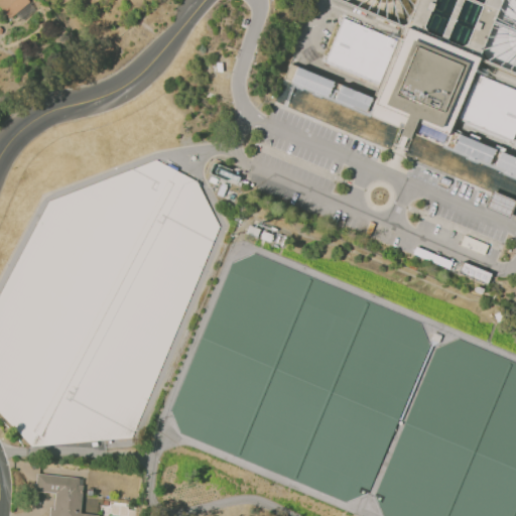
[(0,0),(0,8),(8,19),(30,2),(27,0),(0,0)]
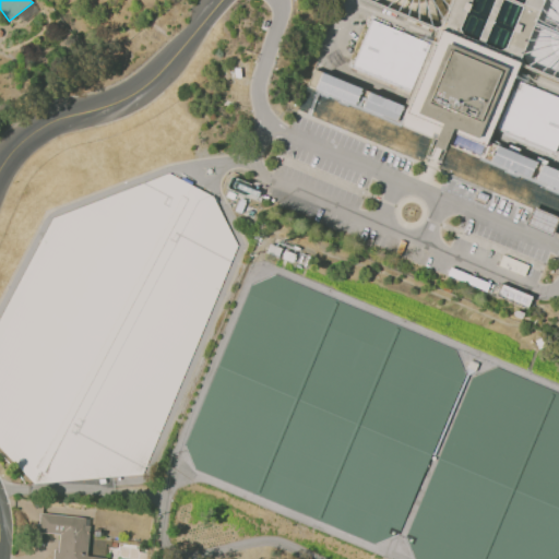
[(353,68),(412,90),(429,42),(369,21),(353,68)]
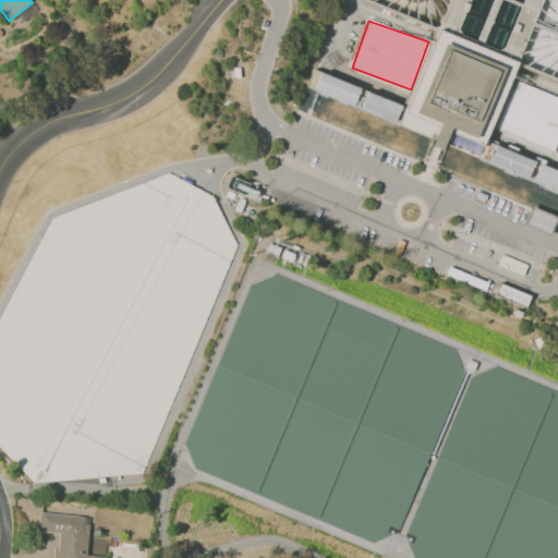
[(519,60),(461,51),(457,37),(437,28),(433,55),(438,55),(433,67),(423,70),(427,72),(423,102),(411,100),(408,109),(409,114),(403,116),(401,126),(422,130),(427,119),(436,123),(433,146),(440,149),(450,128),(484,143),(487,135),(477,134),(483,122),(489,125),(495,123),(489,106),(500,83),(498,77),(513,72),(519,60)]
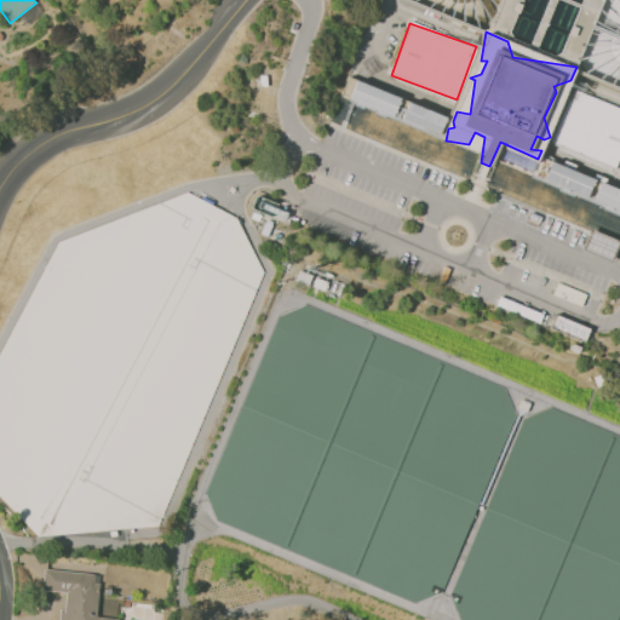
[(619,107),(574,91),(555,145),(616,167),(619,155),(619,107)]
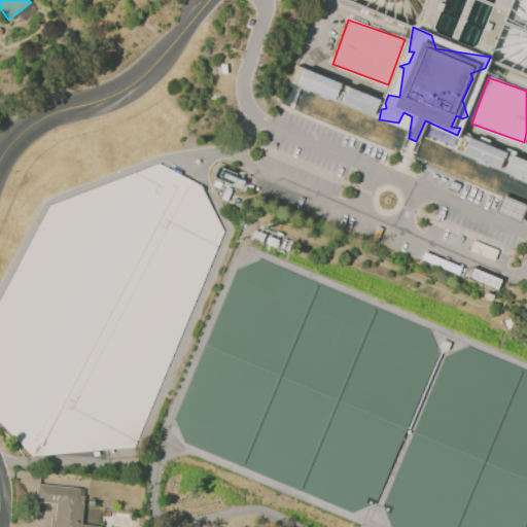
[(526,161),(466,138),(462,148),(457,146),(454,154),(444,151),(443,152),(441,151),(434,165),(478,181),(476,184),(526,204),(526,161)]
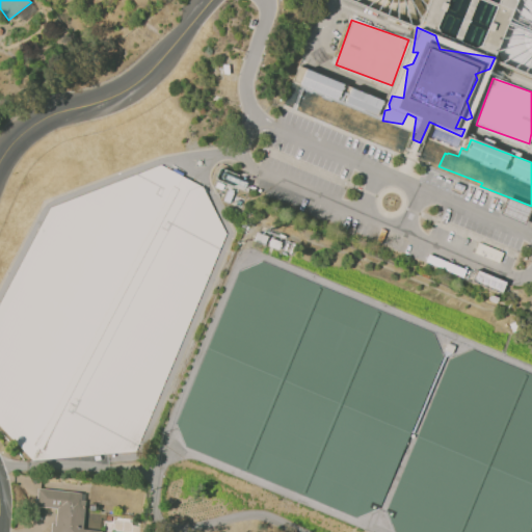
[(524,223),(530,208),(506,197),(499,214),(524,223)]
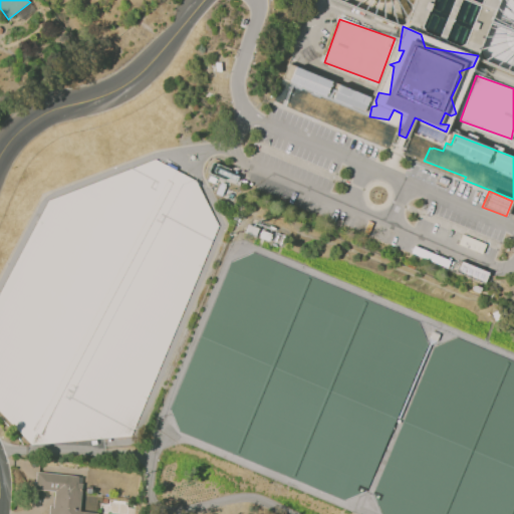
[(0,265),(0,412),(30,444),(132,437),(138,415),(143,410),(153,375),(145,375),(145,370),(112,372),(113,387),(99,393),(96,387),(91,392),(87,383),(82,381),(81,362),(61,364),(60,355),(51,356),(46,356),(39,356),(30,346),(28,326),(17,302),(16,295),(10,288),(13,285),(12,277),(0,264),(0,265)]
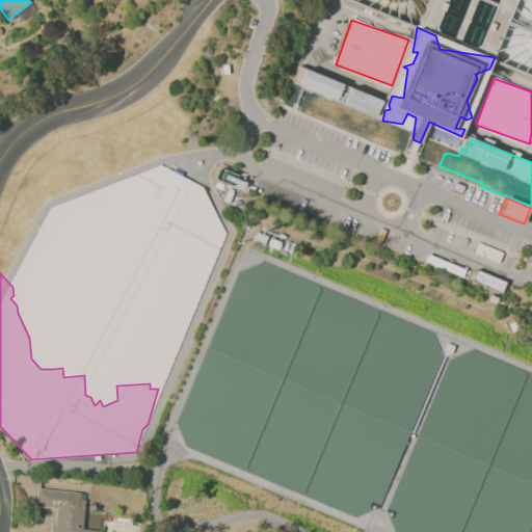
[(35,506),(54,508),(51,531),(100,531),(101,531),(82,529),(85,493),(37,488),(35,506)]
